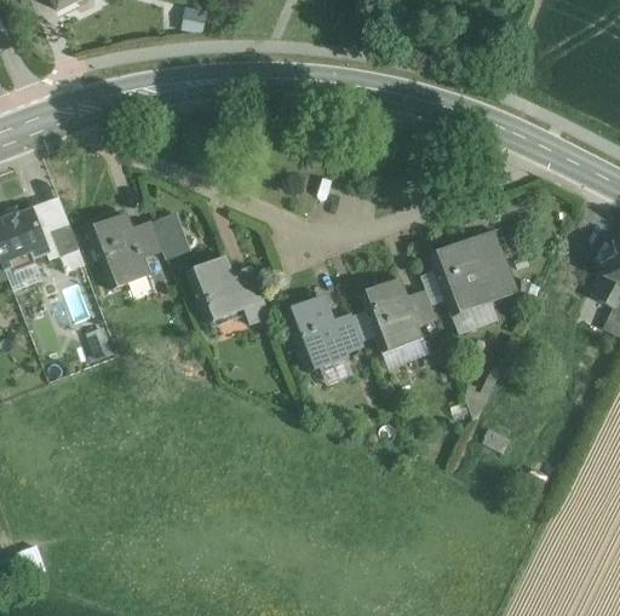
[(34,209),(0,223),(0,257),(5,270),(51,253),(34,209)]
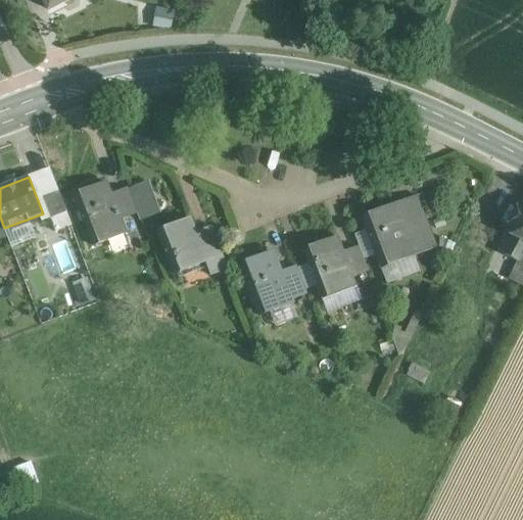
[(108,181),(74,194),(93,243),(127,231),(122,217),(112,192),(108,181)]
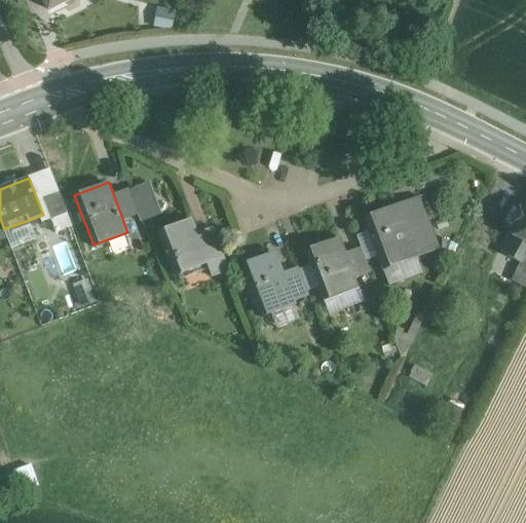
[(148,182),(129,189),(138,213),(141,220),(160,213),(148,182)]
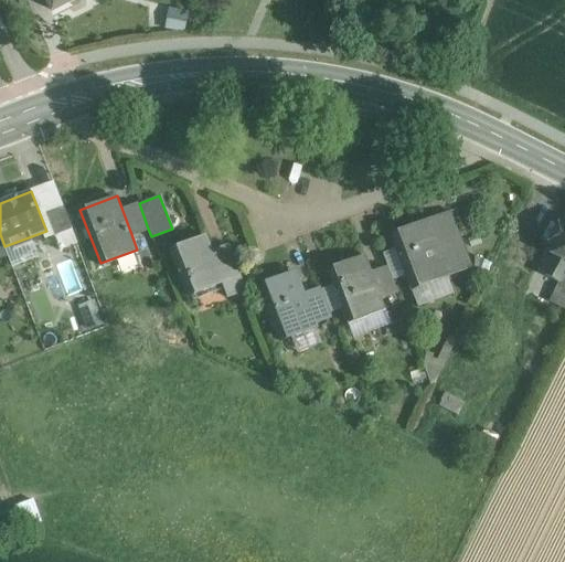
[(138,201),(121,208),(131,234),(148,229),(139,203),(138,201)]
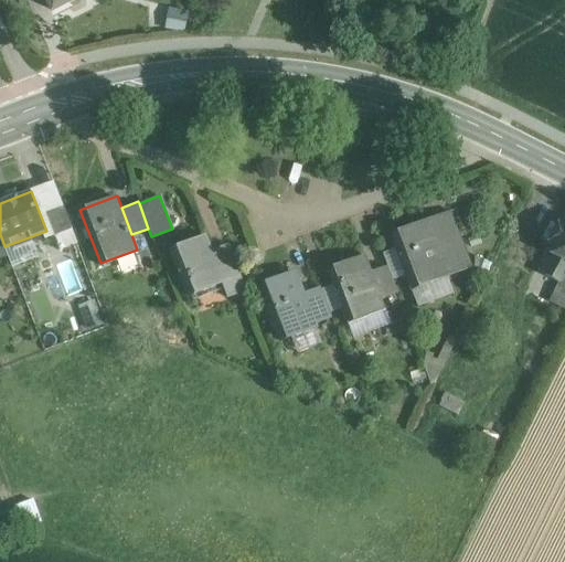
[(63,202),(44,209),(54,233),(72,226),(63,202)]
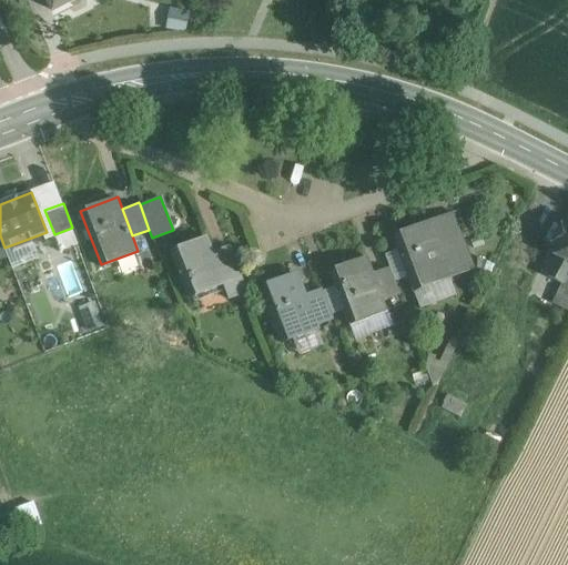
[(454,211),(429,221),(437,242),(463,232),(454,211)]
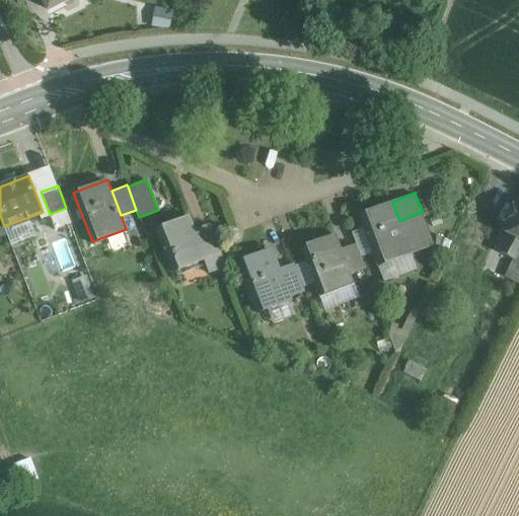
[(518,200),(516,205),(513,203),(504,220),(508,222),(504,229),(510,232),(501,250),(514,258),(518,246),(518,200)]
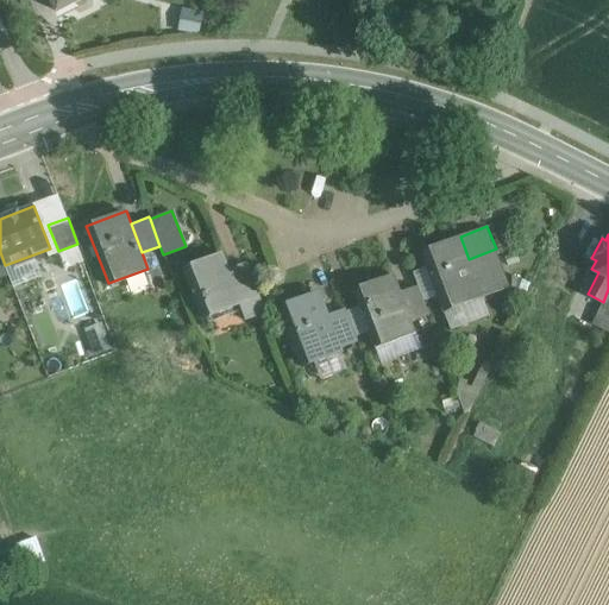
[(460,237),(421,252),(443,309),(483,295),(481,288),(469,259),(460,237)]
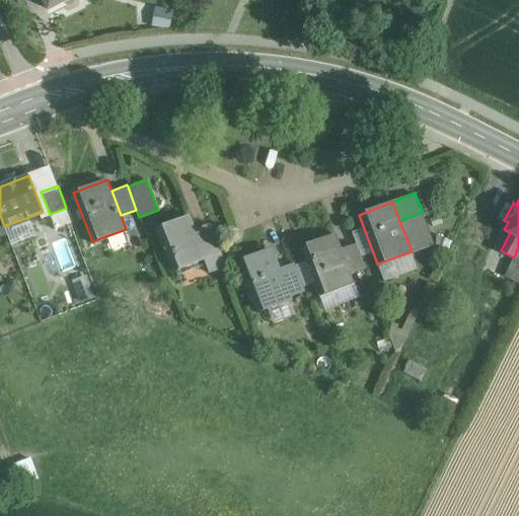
[(423,212),(399,221),(410,245),(432,237),(423,212)]
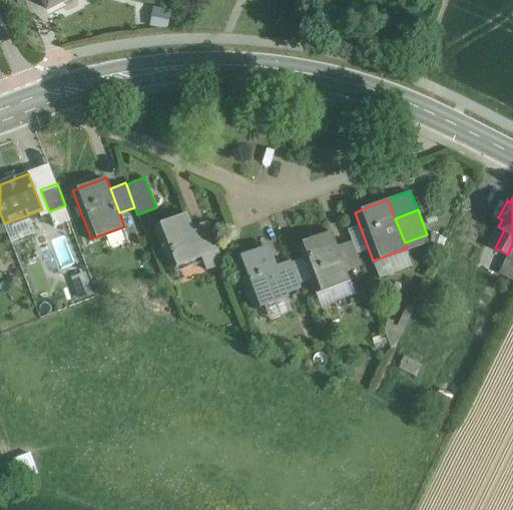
[(187,213),(154,225),(170,267),(201,255),(203,255),(199,242),(192,225),(187,213)]
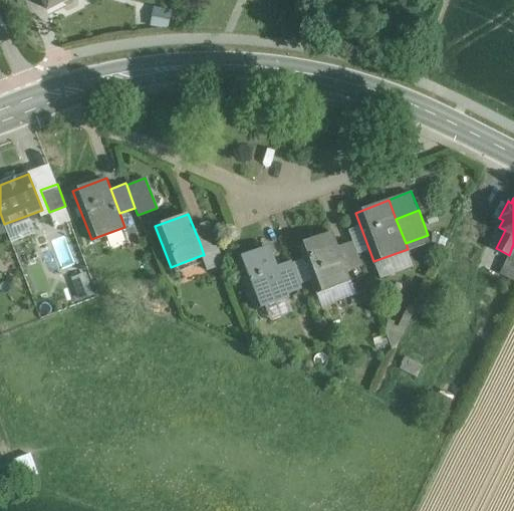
[(200,243),(215,238),(208,220),(193,226),(200,243)]
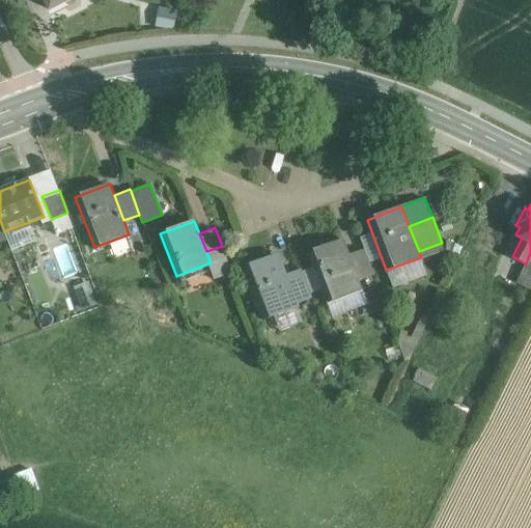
[(352,254),(345,240),(312,253),(330,300),(364,287),(361,279),(352,254)]
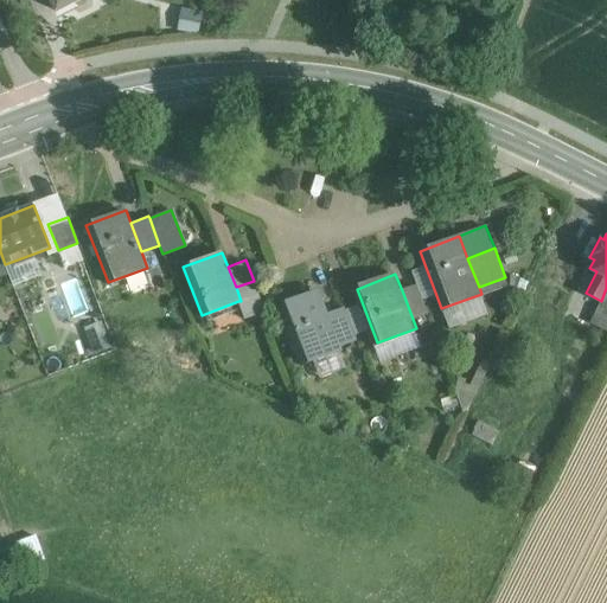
[(254,281),(236,287),(241,301),(238,301),(244,316),(264,309),(254,281)]
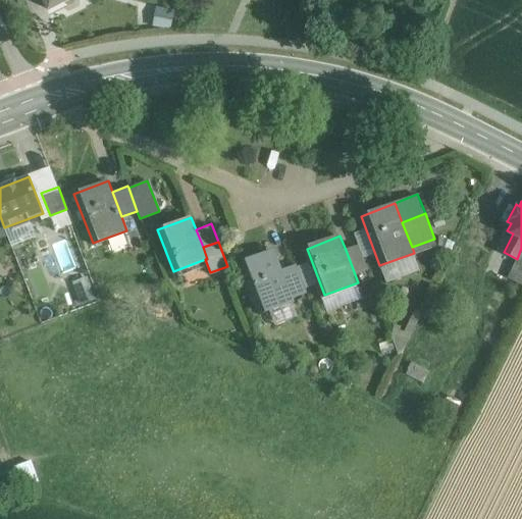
[(358,244),(346,250),(355,274),(368,268),(358,244)]
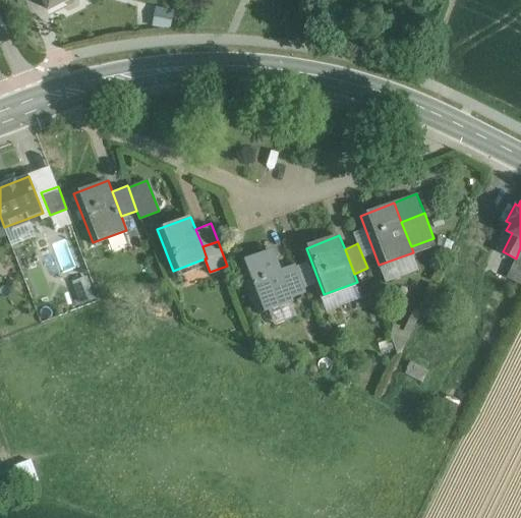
[(520,247),(516,259),(508,275),(520,281),(520,247)]
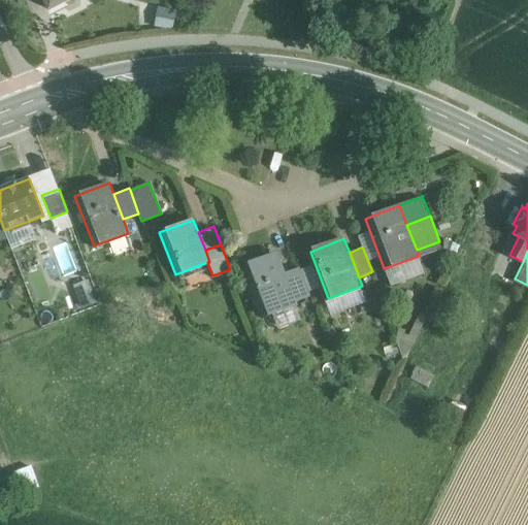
[(277,257),(245,269),(264,318),(296,305),(294,300),(285,275),(277,257)]
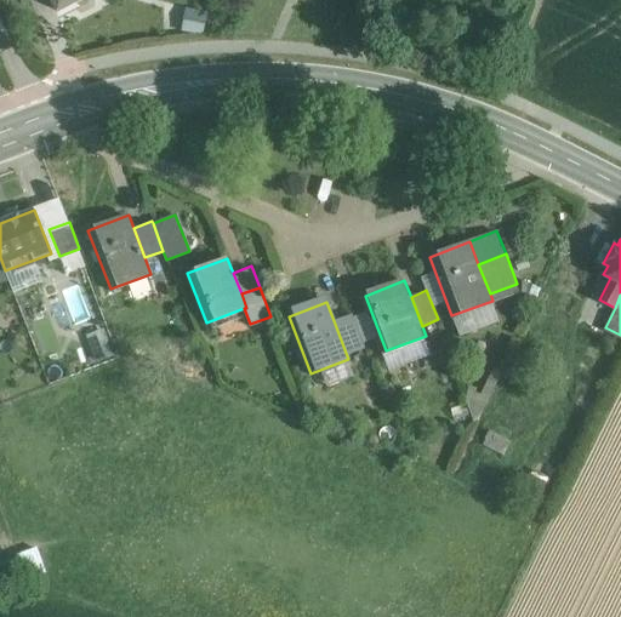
[(354,316),(335,324),(346,353),(365,346),(354,316)]
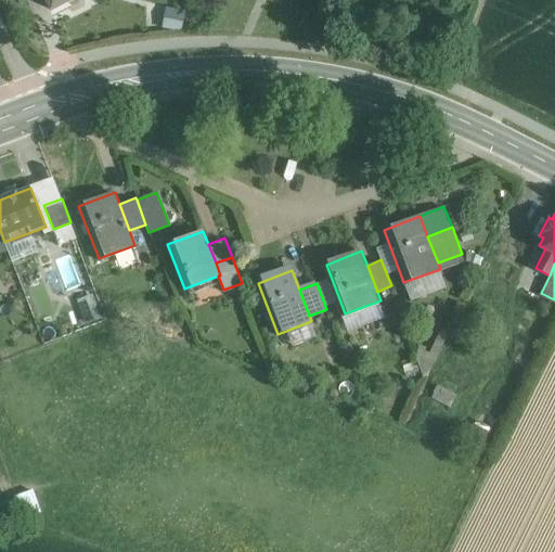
[(456,393),(438,383),(431,396),(450,405),(456,393)]
